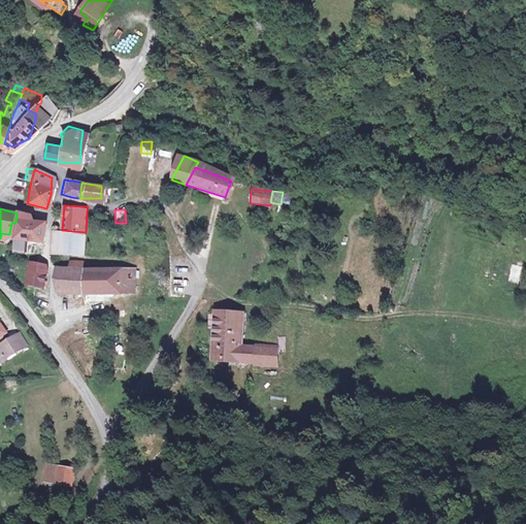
[(24,237),(26,222),(27,215),(17,213),(15,223),(11,223),(9,234),(12,235),(10,249),(23,251),(24,237)]
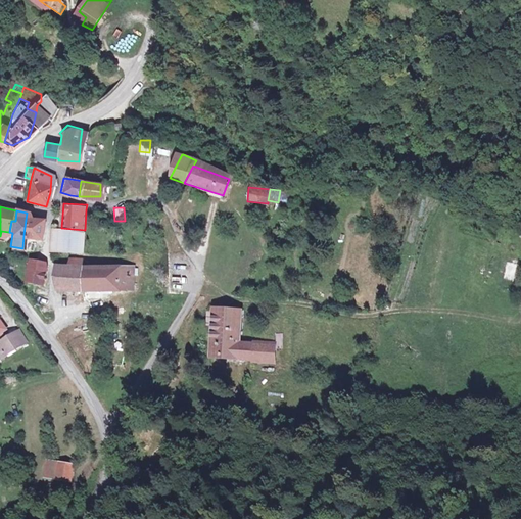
[(26,220),(24,235),(40,237),(41,222),(26,220)]
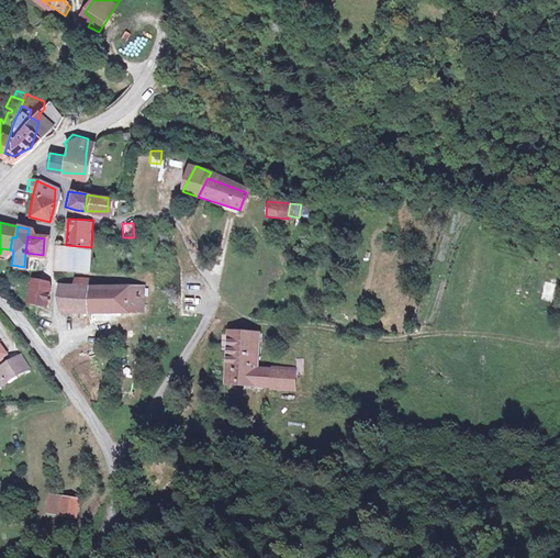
[(66,245),(56,245),(53,268),(64,269),(66,245)]
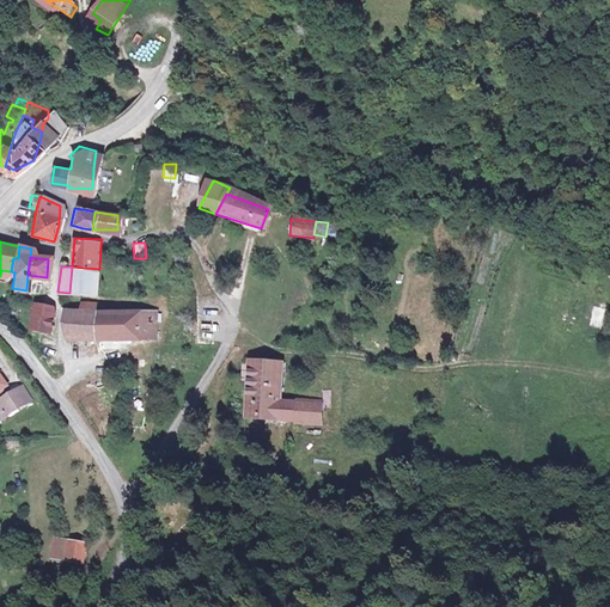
[(97,294),(99,269),(72,267),(69,293),(97,294)]
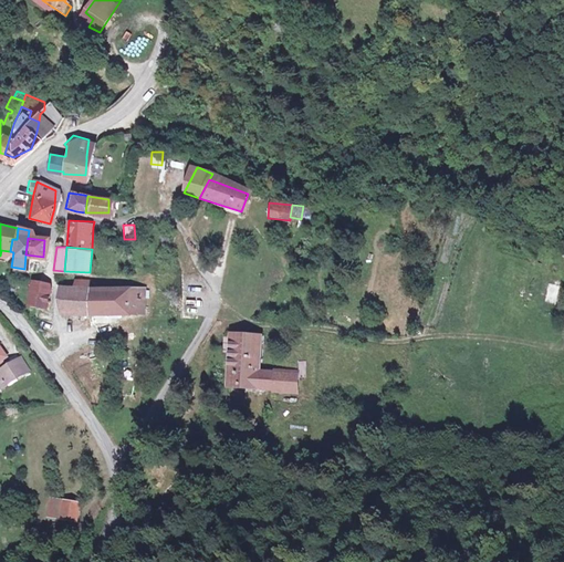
[(261,270),(261,278),(280,279),(281,270),(261,270)]
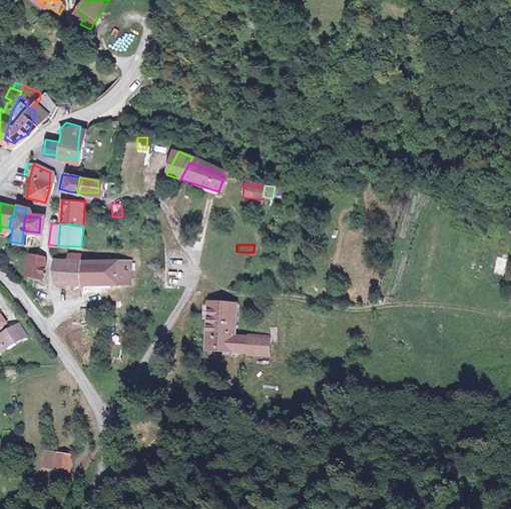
[(492,251),(488,270),(504,273),(507,255),(492,251)]
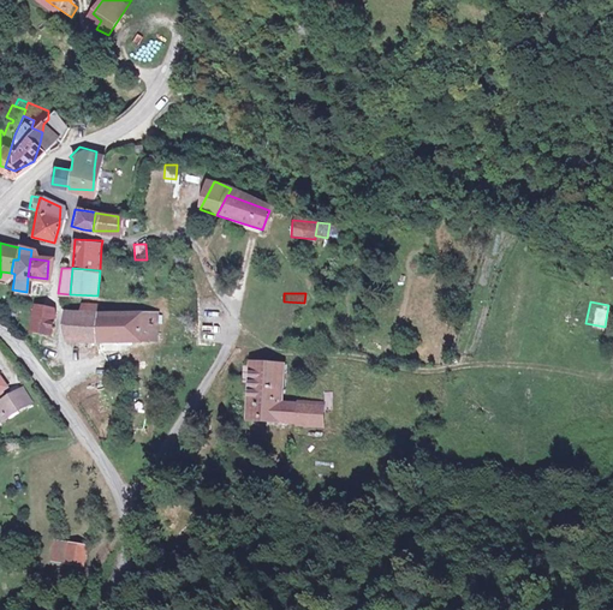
[(48,306),(29,304),(28,311),(48,314),(48,306)]
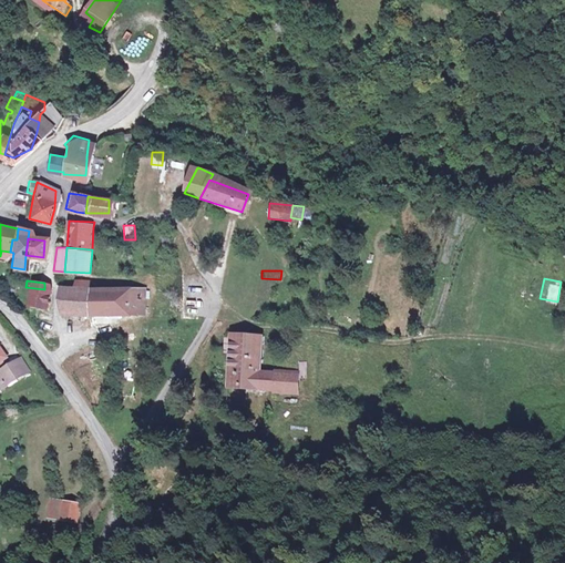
[(104,315),(105,288),(85,288),(85,280),(74,280),(74,288),(68,287),(67,314),(104,315)]
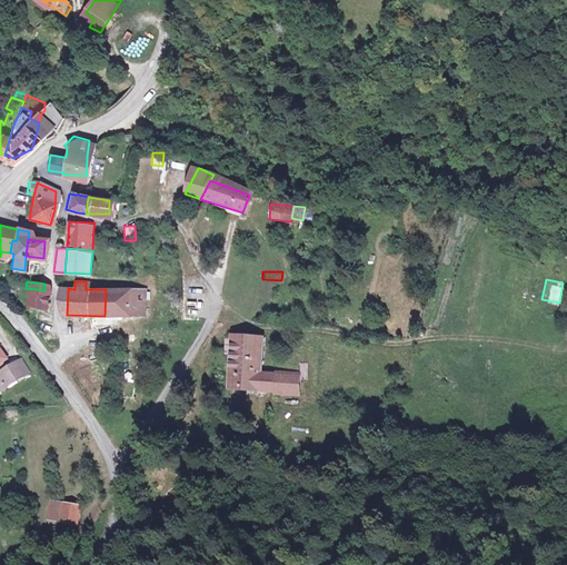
[(45,290),(26,288),(25,307),(43,310),(45,290)]
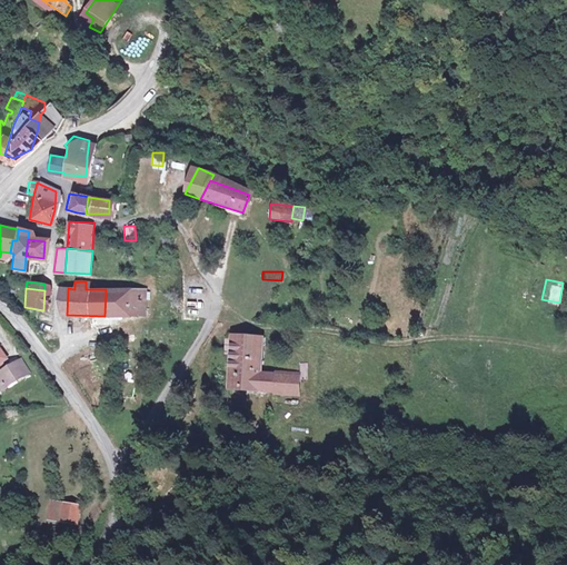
[(68,288),(57,288),(56,301),(58,315),(67,315),(68,288)]
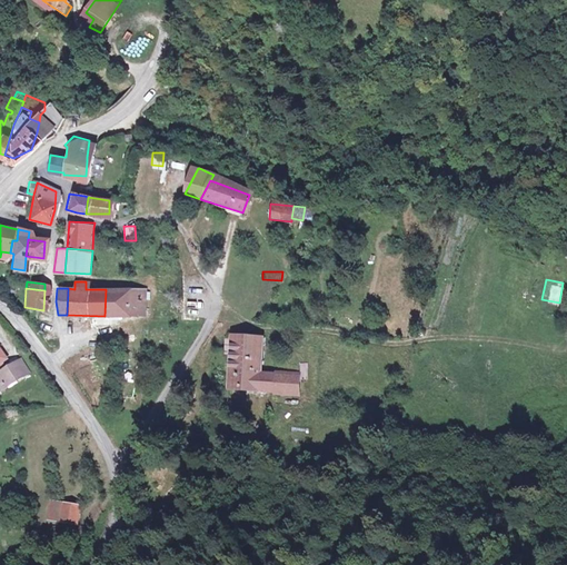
[(106,289),(105,316),(140,318),(141,291),(106,289)]
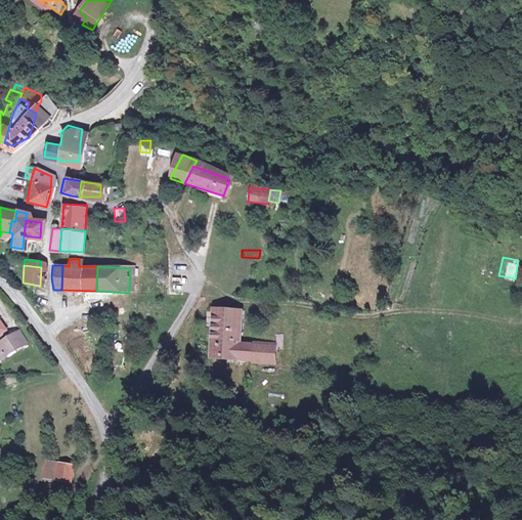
[(238,313),(212,311),(211,349),(215,349),(214,354),(220,355),(219,359),(236,360),(236,345),(238,313)]
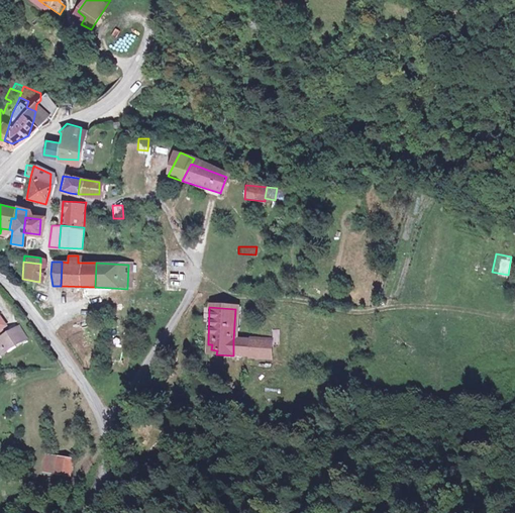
[(23,337),(15,325),(0,336),(0,342),(5,349),(23,337)]
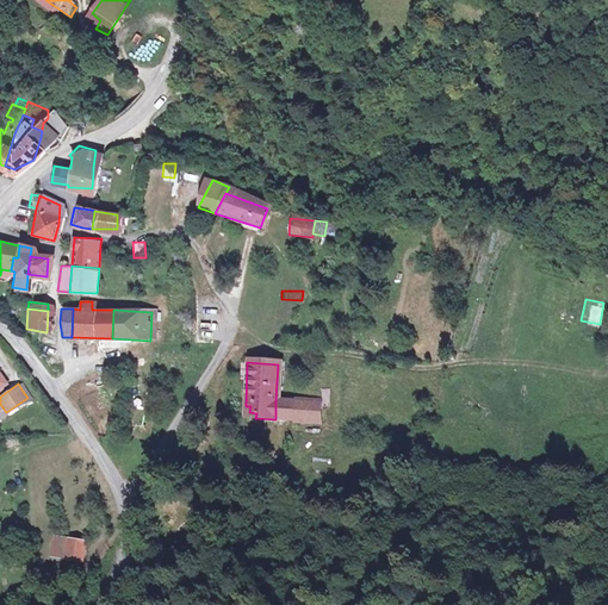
[(295,403),(275,401),(275,419),(293,420),(295,403)]
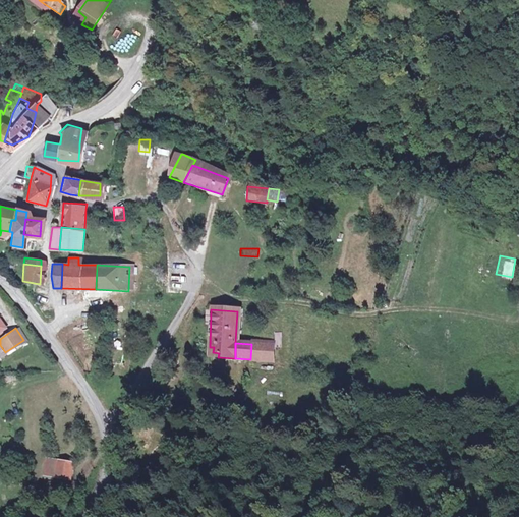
[(272,345),(251,344),(250,359),(250,361),(271,363),(272,345)]
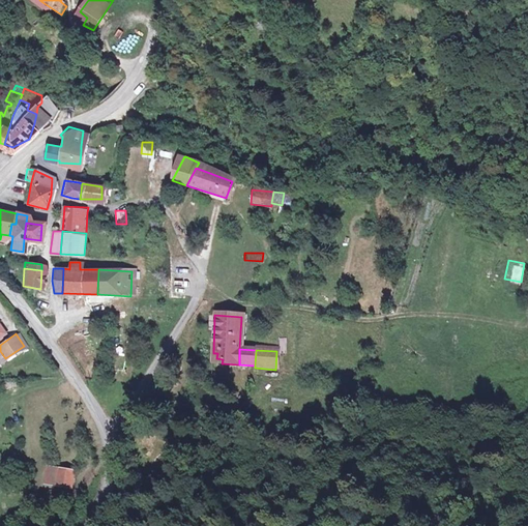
[(217,353),(213,353),(212,362),(222,363),(223,359),(216,358),(217,353)]
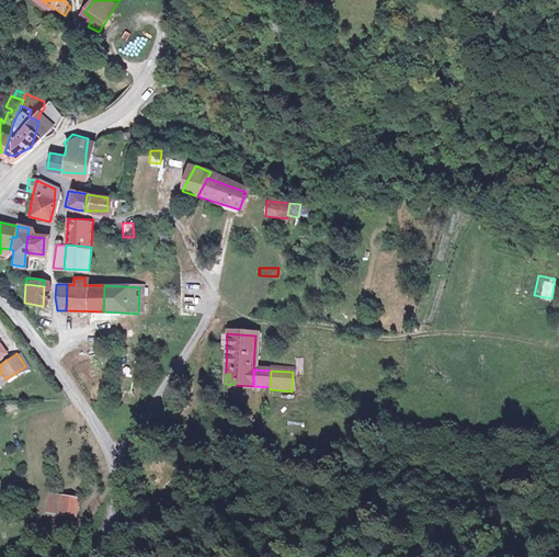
[(58,495),(44,491),(41,509),(54,512),(58,495)]
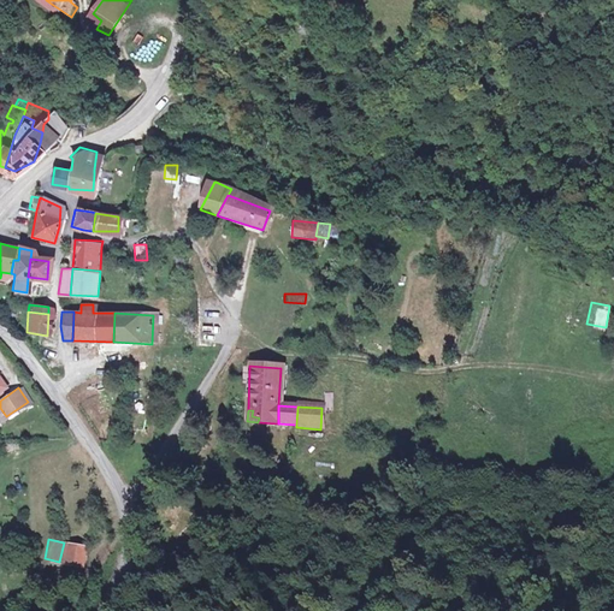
[(77,546),(64,543),(59,562),(74,565),(77,546)]
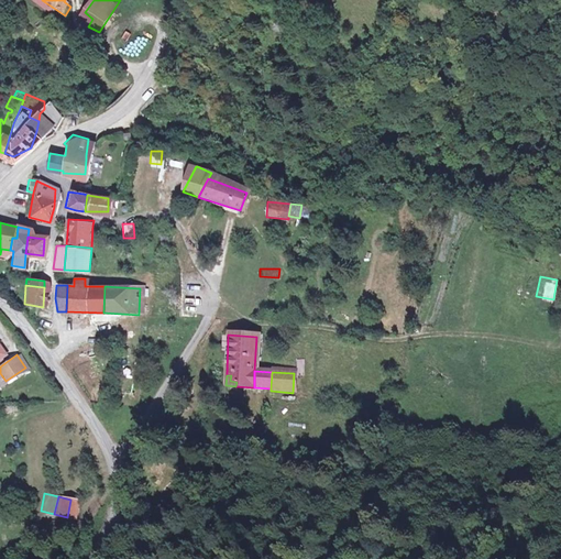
All buildings are outlined.
